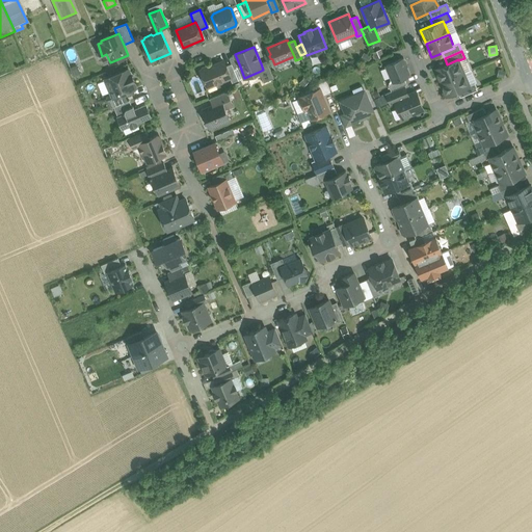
[(235,55),(229,58),(232,63),(234,70),(240,67),(235,55)]
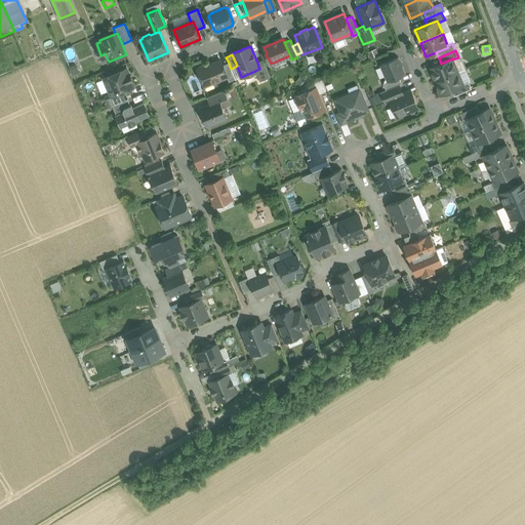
[(458,57),(452,59),(457,72),(465,69),(459,56),(458,57)]
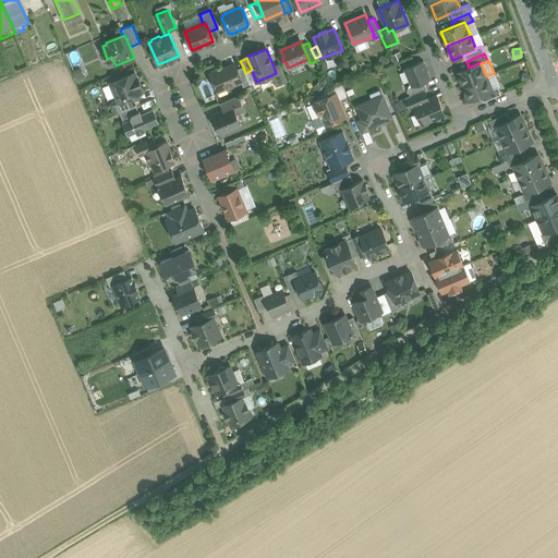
[(422,61),(405,68),(413,86),(413,87),(424,82),(429,80),(422,61)]
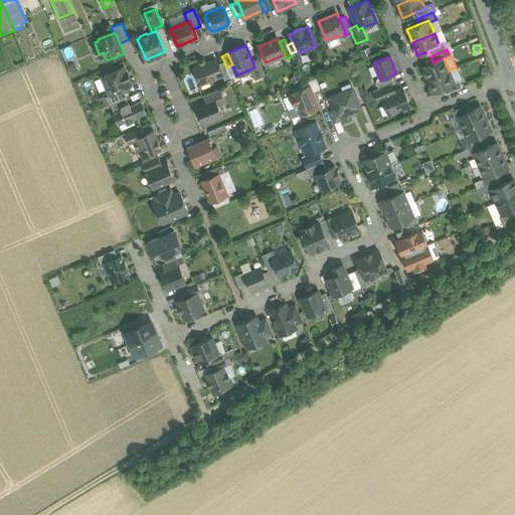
[(433,62),(421,66),(426,79),(449,70),(444,58),(444,57),(433,62)]
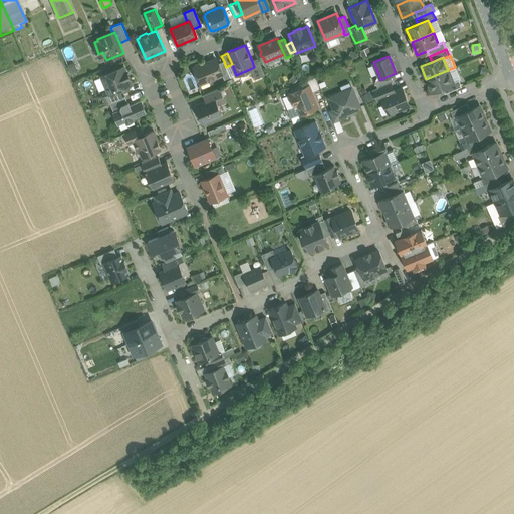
[(216,59),(203,64),(201,63),(195,65),(194,68),(201,84),(208,80),(211,81),(214,80),(215,77),(222,75),(223,74),(218,64),(216,59)]
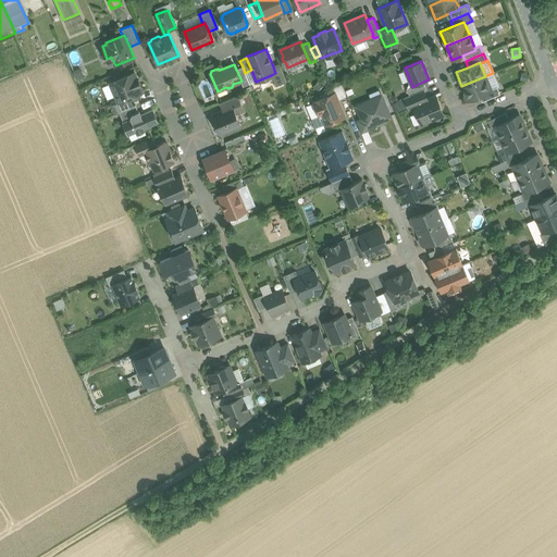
[(286,82),(279,64),(273,66),(275,73),(271,75),(276,86),(286,82)]
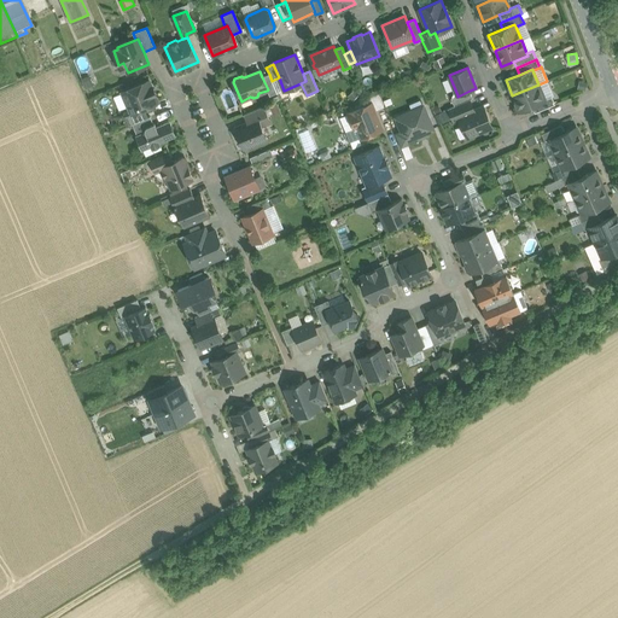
[(272,81),(269,74),(262,77),(268,89),(267,91),(269,95),(277,93),(272,81)]
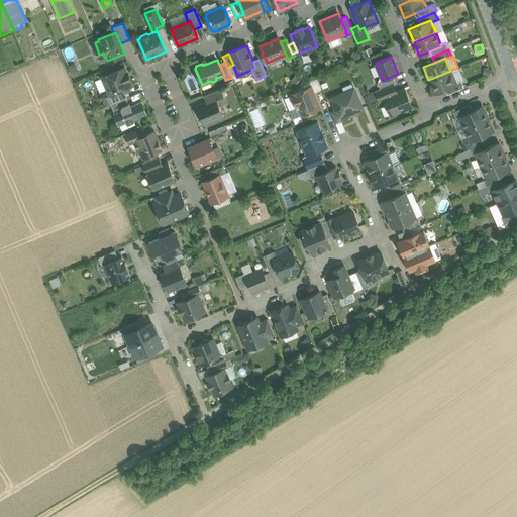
[(72,75),(79,72),(75,64),(68,67),(72,75)]
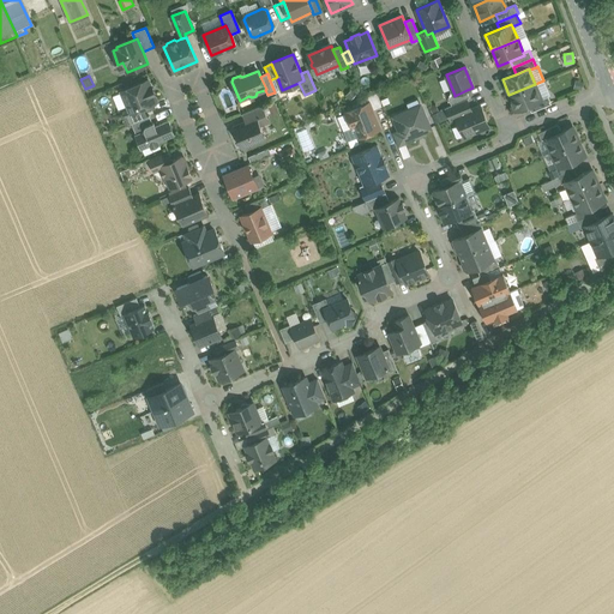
[(148,79),(121,90),(130,110),(131,113),(143,108),(157,102),(155,95),(156,95),(151,85),(150,86),(148,79)]
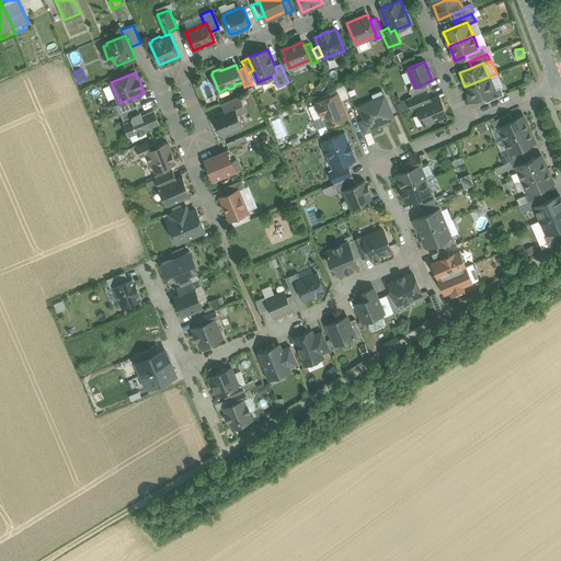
[(489,77),(465,87),(471,101),(483,96),(495,91),(494,90),(489,77)]
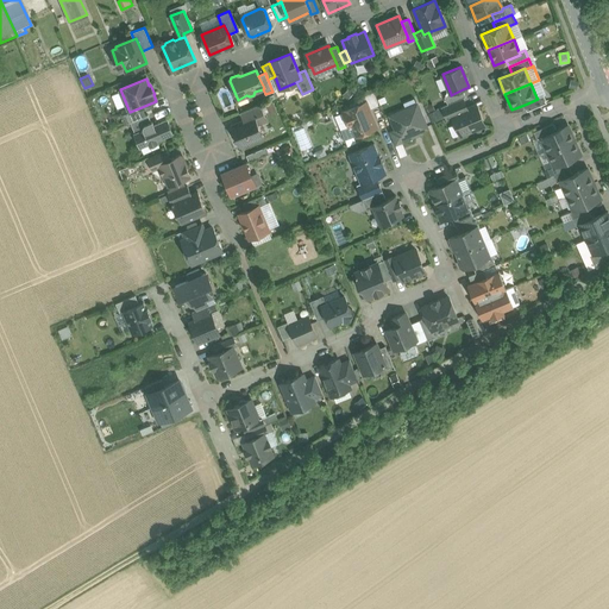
[(463,89),(451,95),(451,94),(445,96),(447,105),(463,99),(465,96),(463,89)]
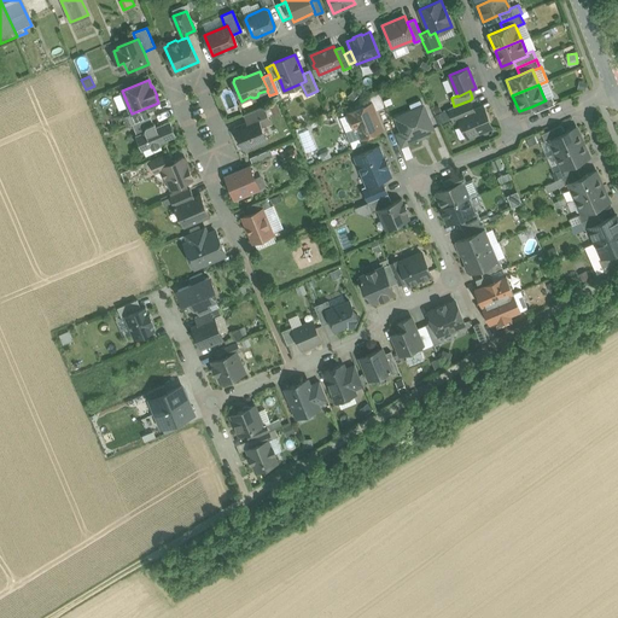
[(378,94),(368,98),(371,105),(374,111),(384,108),(378,94)]
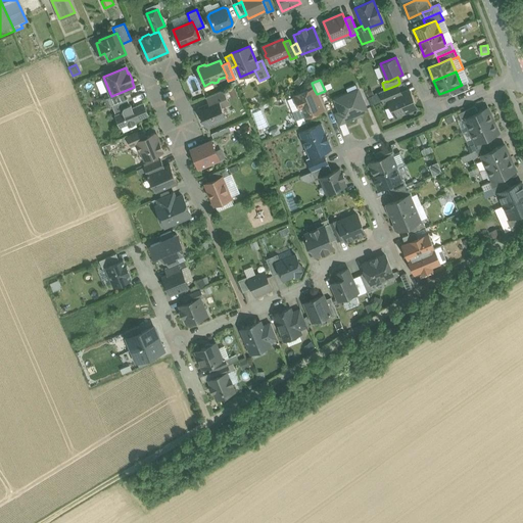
[(462,85),(450,90),(453,95),(470,88),(467,82),(461,84),(462,85)]
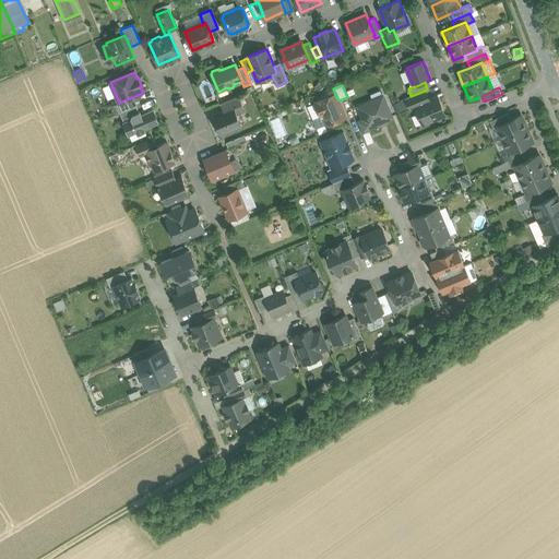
[(411,96),(406,98),(412,110),(416,108),(415,106),(428,100),(425,91),(411,96)]
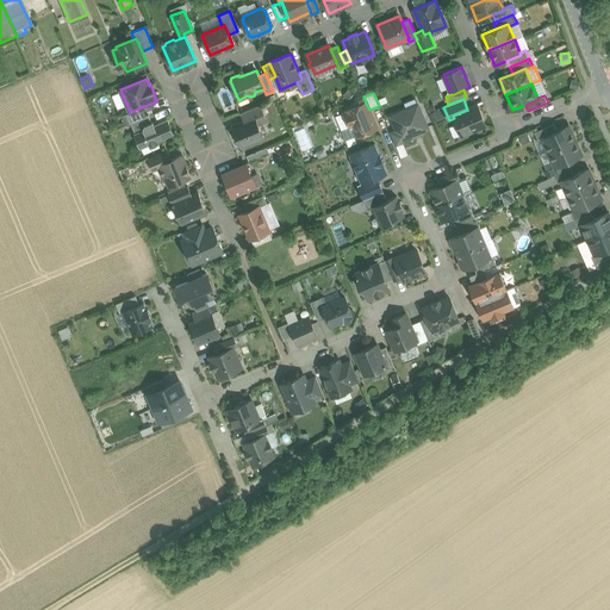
[(366,104),(335,117),(346,139),(377,128),(369,110),(366,104)]
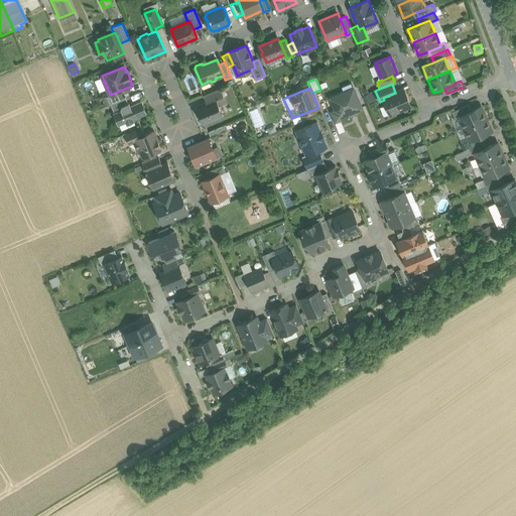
[(220,89),(204,96),(207,103),(215,99),(216,100),(223,97),(220,89)]
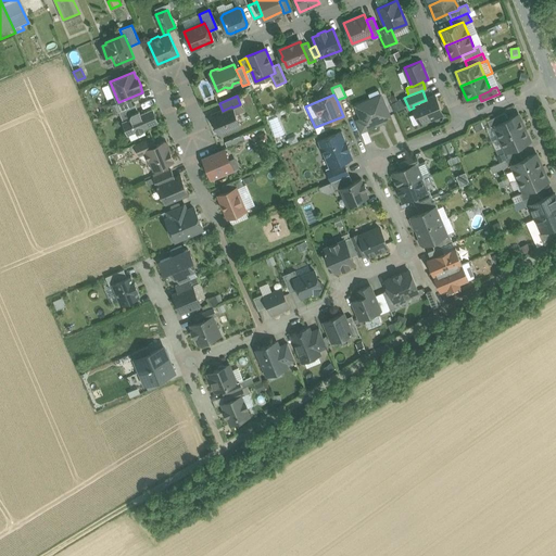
[(380,96),(356,105),(362,118),(365,127),(366,127),(389,116),(380,96)]
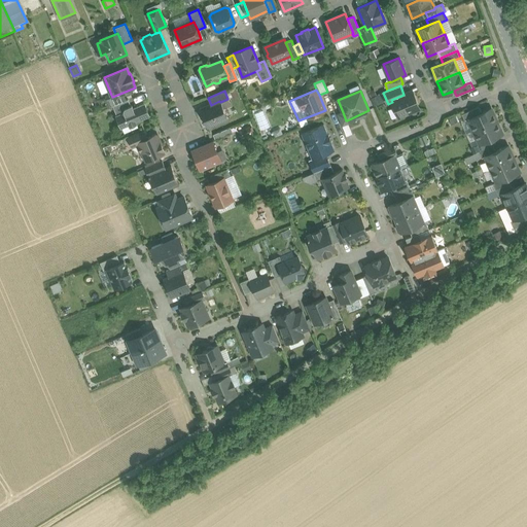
[(403,95),(391,100),(392,102),(398,117),(419,108),(412,91),(403,95)]
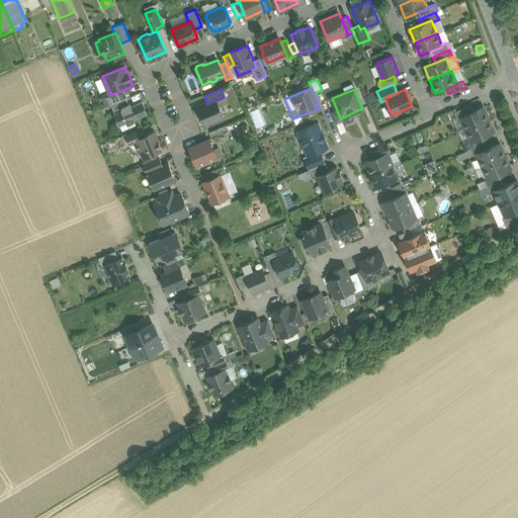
[(120,91),(110,95),(109,93),(103,96),(106,105),(110,103),(123,98),(120,91)]
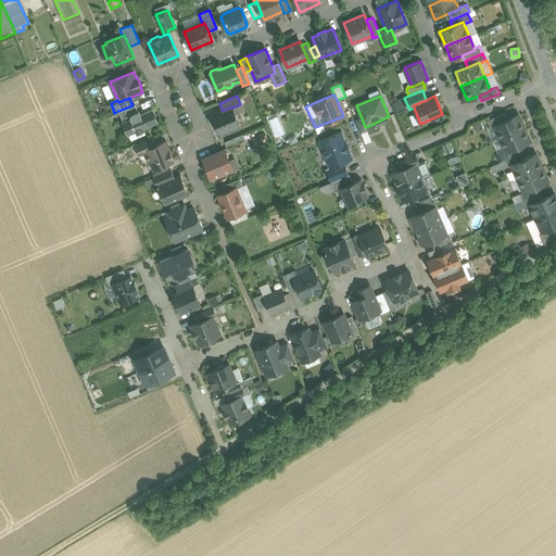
[(133,105),(118,111),(123,122),(130,118),(130,116),(130,115),(131,114),(138,111),(136,104),(133,105)]
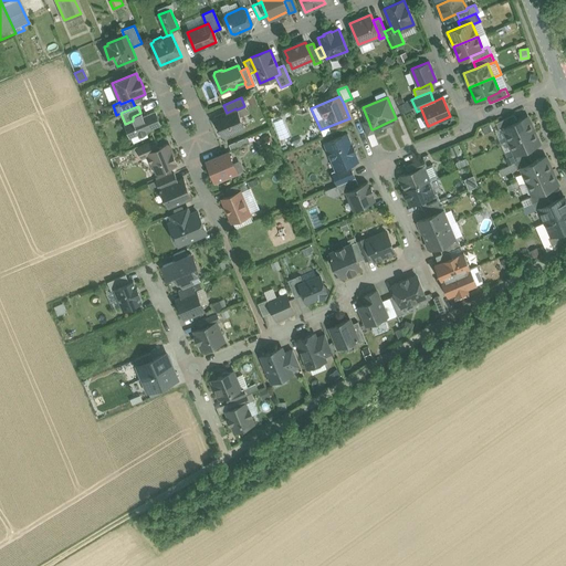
[(227,113),(216,117),(223,136),(243,127),(237,109),(236,108),(227,113)]
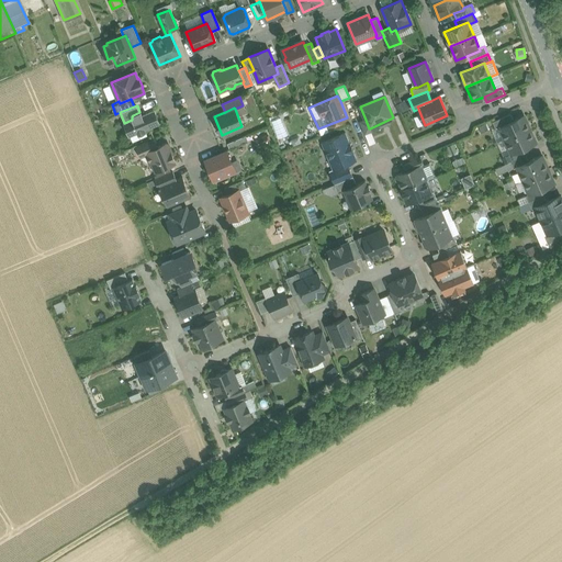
[(139,112),(133,115),(132,116),(132,117),(132,120),(124,123),(130,136),(137,133),(138,135),(146,132),(145,130),(159,123),(154,110),(142,115),(141,112),(139,112)]
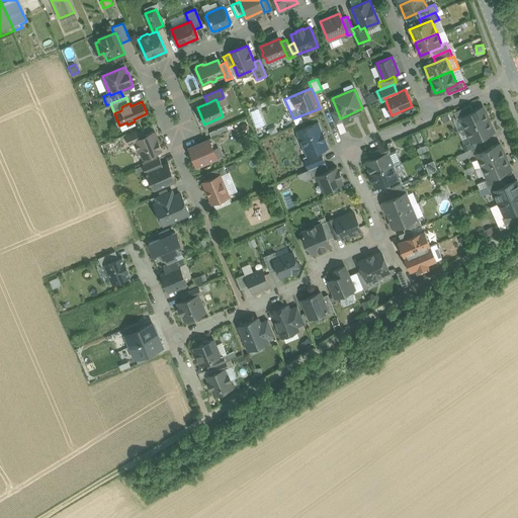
[(470,104),(454,112),(456,118),(460,117),(460,116),(473,110),(470,104)]
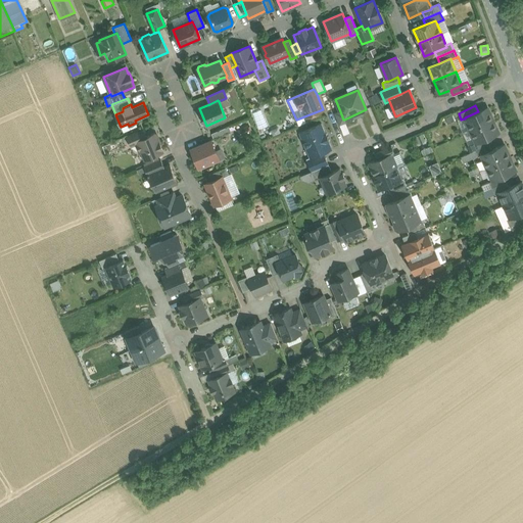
[(478,111),(465,117),(465,119),(471,131),(492,121),(487,107),(478,111)]
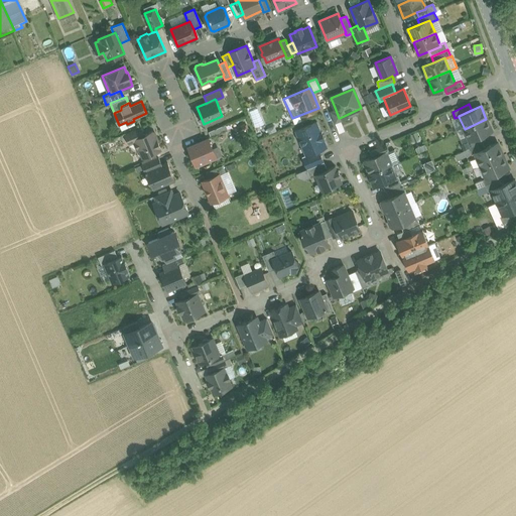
[(336,110),(331,112),(335,123),(341,120),(340,118),(339,118),(336,110)]
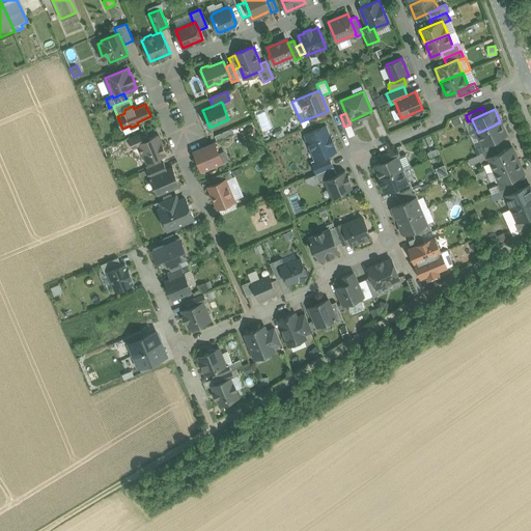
[(500,122),(478,133),(483,144),(483,145),(497,139),(506,135),(500,122)]
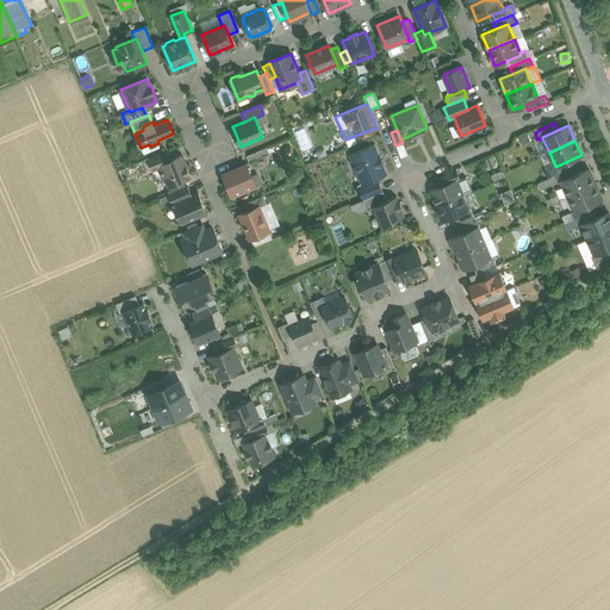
[(374,143),(349,154),(361,184),(377,178),(387,174),(383,165),(384,165),(380,156),(374,143)]
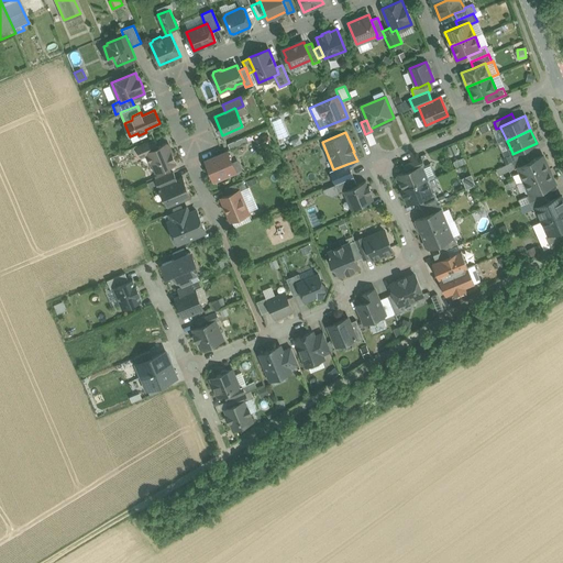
[(246,136),(228,144),(230,150),(249,142),(246,136)]
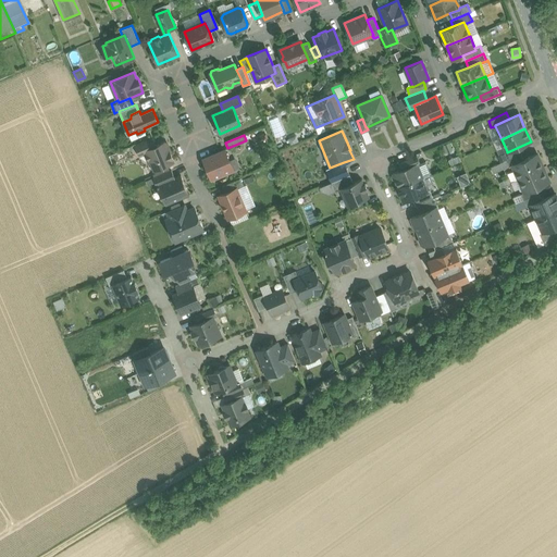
[(153,137),(135,145),(139,156),(145,153),(148,152),(147,148),(156,144),(153,137)]
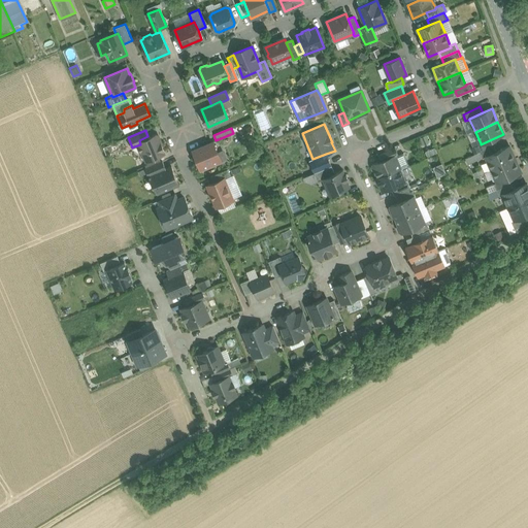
[(159,136),(155,134),(152,136),(149,137),(147,136),(139,140),(140,144),(137,145),(140,154),(143,155),(145,161),(164,154),(161,145),(160,139),(159,136)]
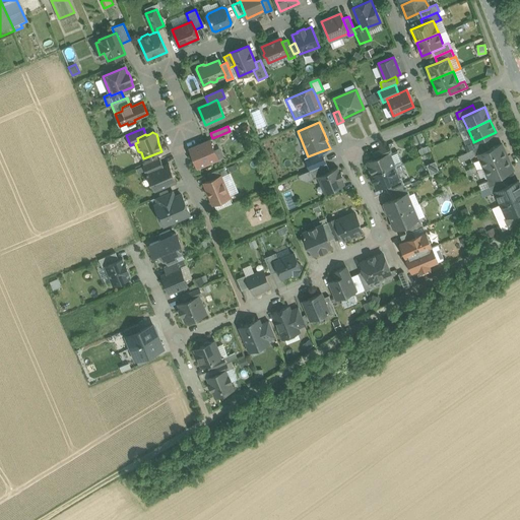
[(486,136),(473,142),(473,141),(469,143),(472,149),(486,143),(489,142),(486,136)]
